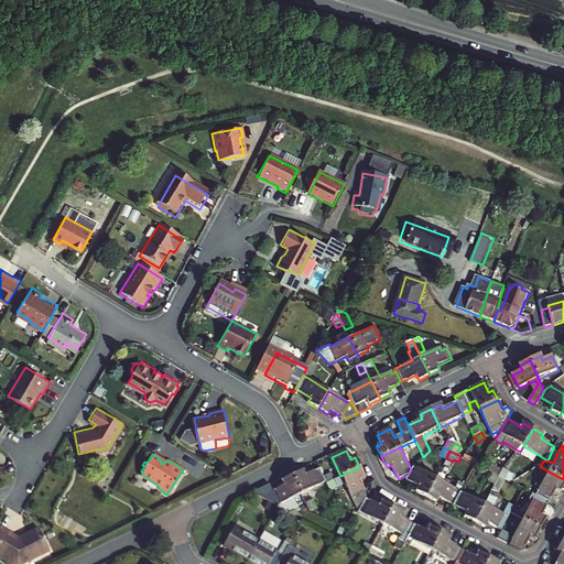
[(327,485),(329,490),(345,483),(351,497),(359,510),(366,498),(367,496),(364,490),(365,489),(360,479),(365,478),(359,467),(340,476),(334,479),(326,483),(327,485)]
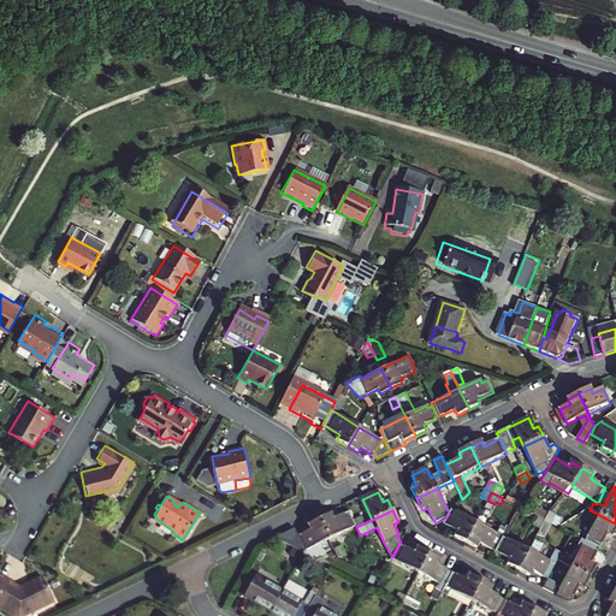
[(446,517),(444,523),(456,531),(454,535),(466,542),(475,522),(455,511),(451,510),(450,511),(449,513),(449,514),(448,515),(446,517)]
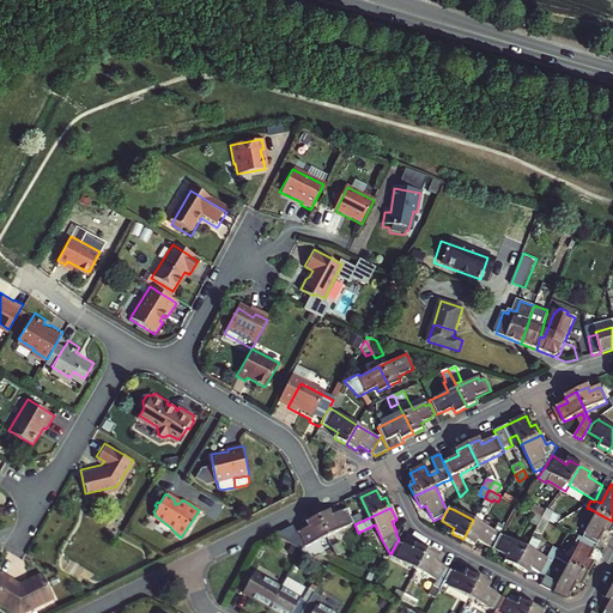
[(553,513),(546,508),(541,517),(548,521),(553,513)]
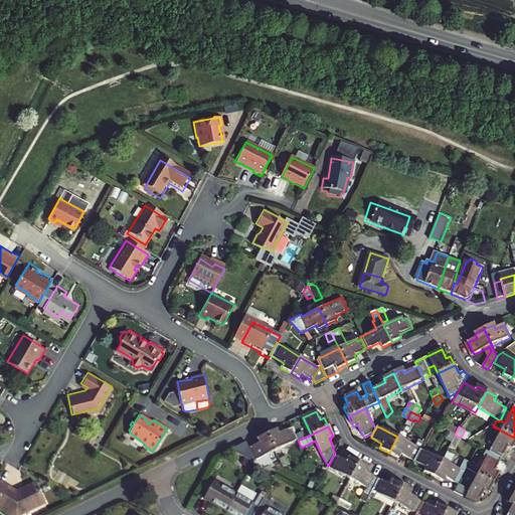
[(500,430),(493,426),(490,432),(496,436),(500,430)]
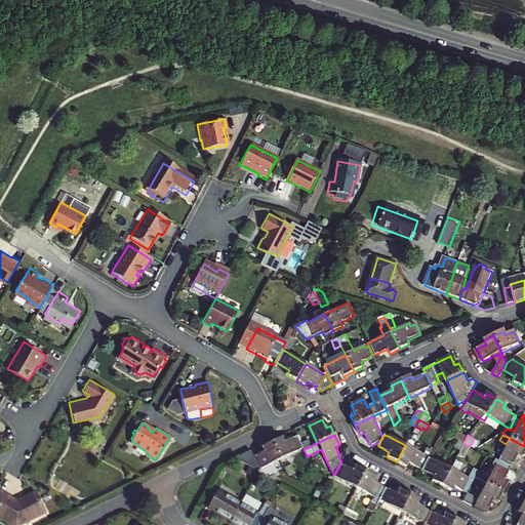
[(297,436),(293,438),(284,442),(282,439),(273,443),(281,460),(299,451),(304,449),(301,446),(300,444),(297,436)]
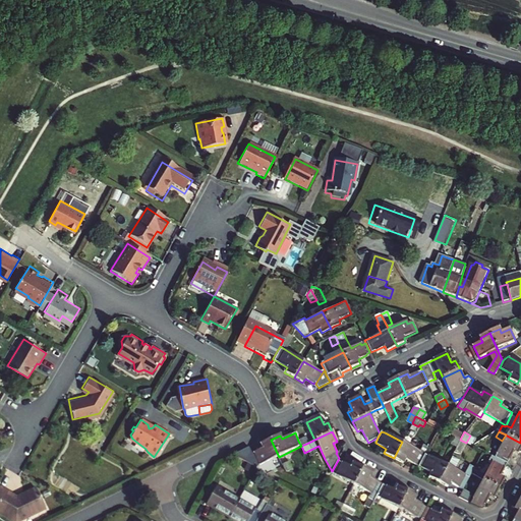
[(520,447),(520,443),(507,436),(498,453),(496,457),(496,458),(506,463),(507,463),(509,459),(509,460),(513,452),(518,454),(520,447)]
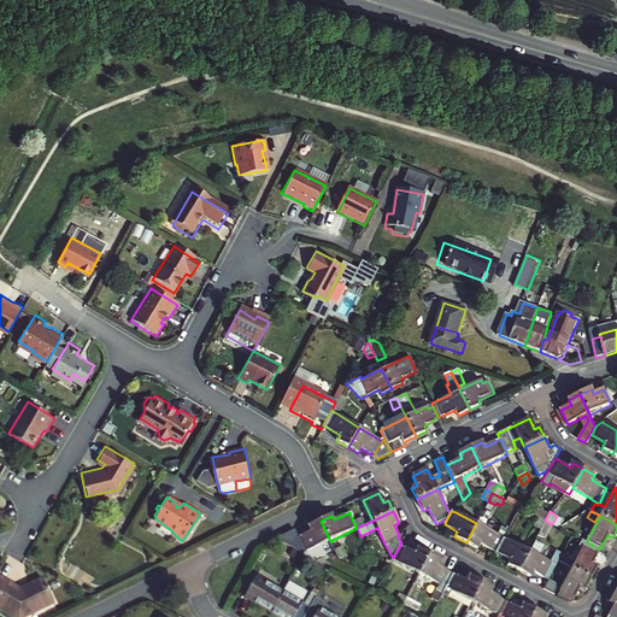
[(534,526),(541,529),(545,521),(539,517),(534,526)]
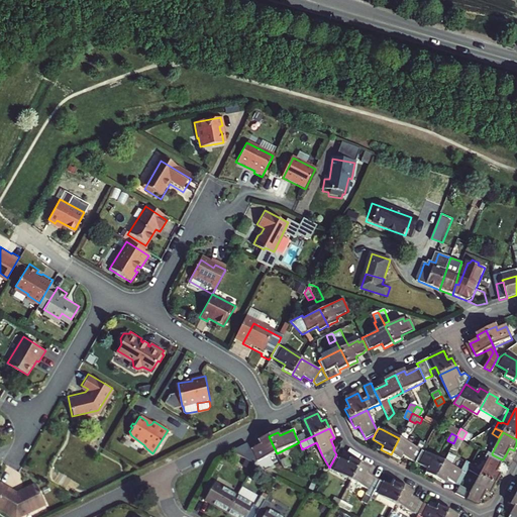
[(303,434),(296,437),(297,439),(299,442),(306,439),(303,434)]
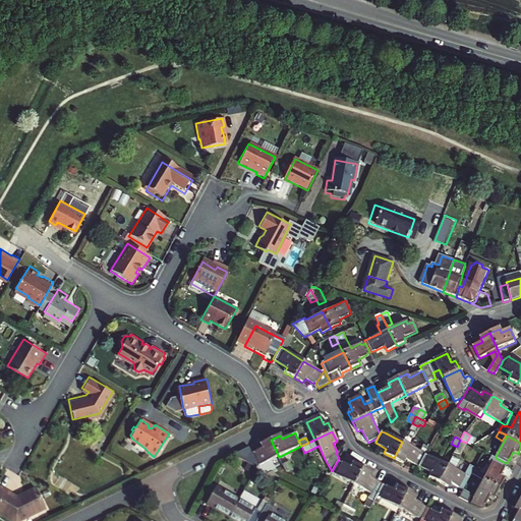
[(256,467),(279,457),(271,440),(261,445),(263,448),(251,454),(248,448),(233,455),(256,467)]
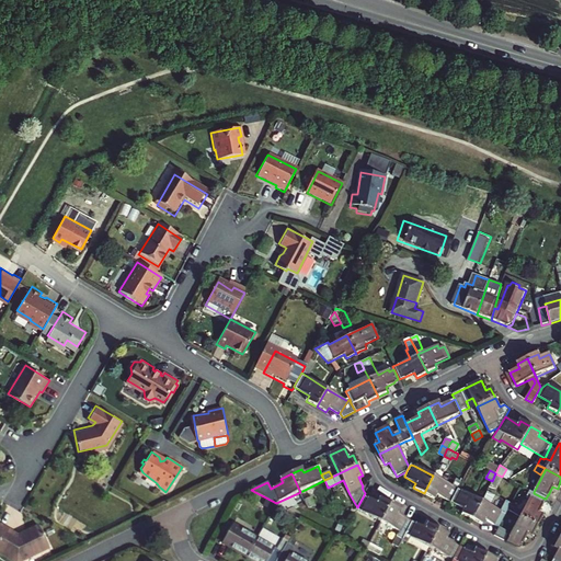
[(502,477),(495,473),(492,481),(489,487),(494,490),(497,483),(502,477)]
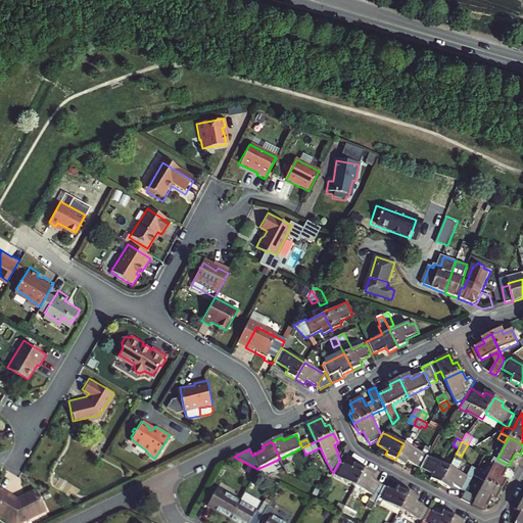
[(476,444),(474,447),(485,453),(494,458),(498,452),(481,442),(476,444)]
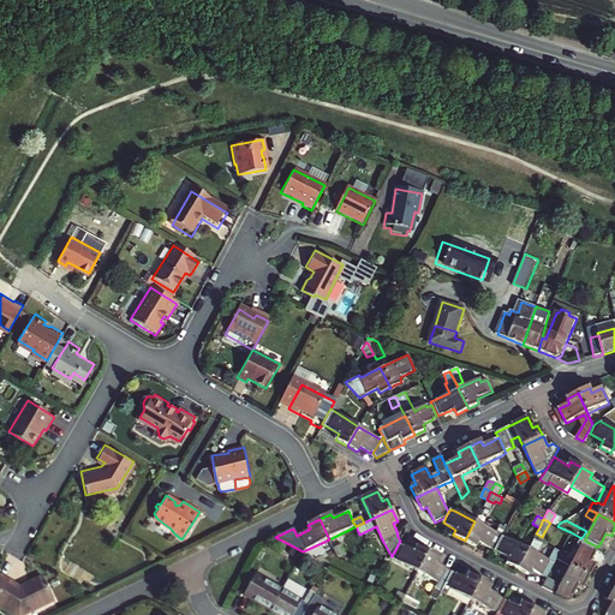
[(478,542),(493,550),(500,537),(501,536),(505,527),(499,525),(495,532),(475,521),(465,541),(476,547),(478,542)]
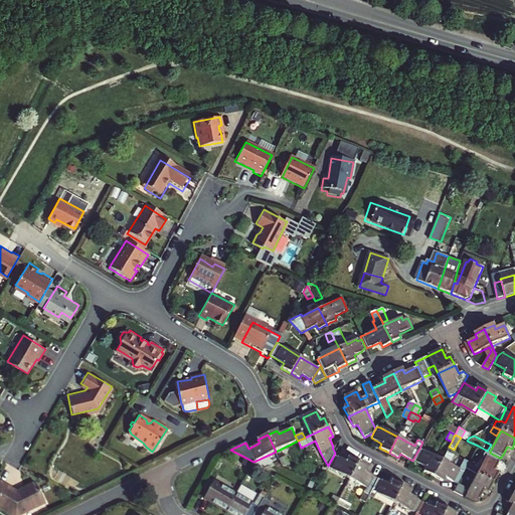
[(423,472),(433,477),(442,460),(423,451),(419,449),(418,450),(412,461),(425,468),(423,472)]
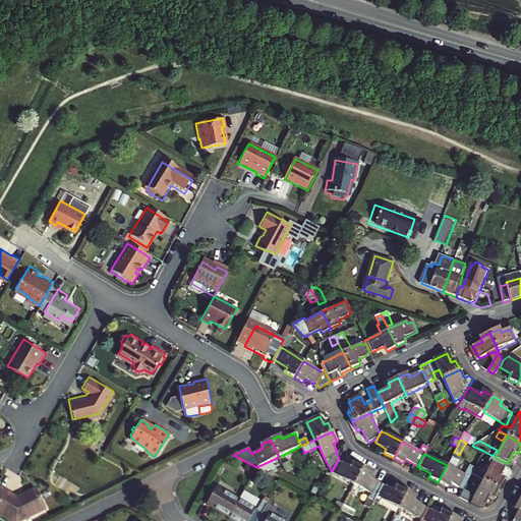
[(447,465),(438,482),(448,486),(450,482),(463,489),(468,479),(471,473),(474,468),(469,465),(464,475),(454,469),(458,460),(451,457),(447,465)]
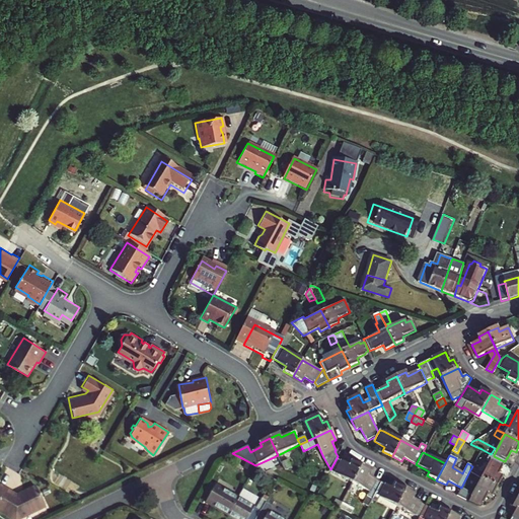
[(482,477),(497,486),(502,476),(498,474),(505,461),(504,461),(494,456),(492,460),(491,459),(482,477)]
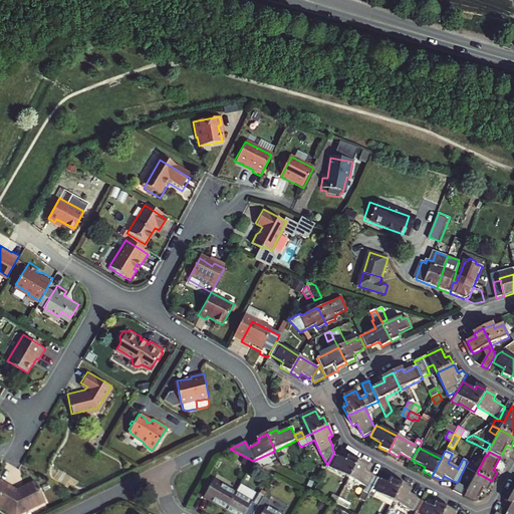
[(348,478),(357,461),(348,456),(346,461),(338,456),(333,454),(327,465),(326,467),(331,469),(348,478)]
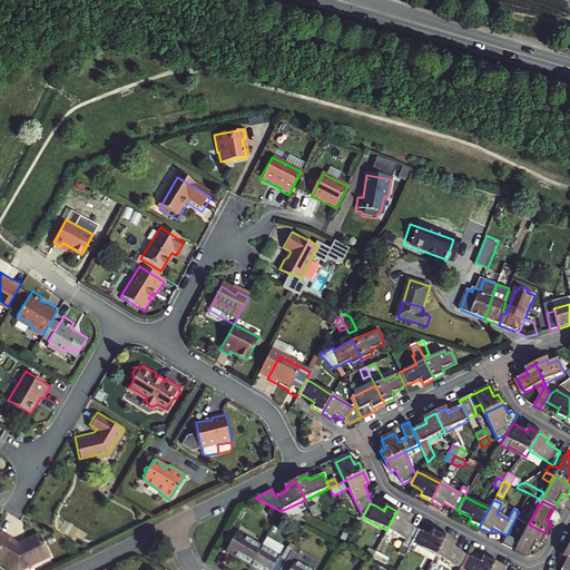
[(316,507),(311,510),(314,517),(320,514),(316,507)]
